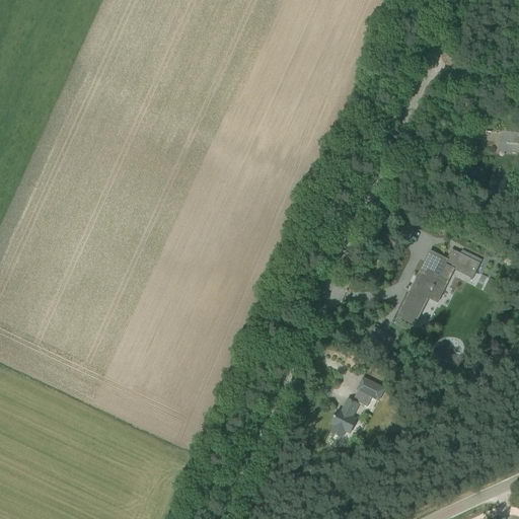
[(451,267),(450,269),(472,280),(479,264),(452,249),(446,261),(430,252),(397,317),(415,325),(429,299),(438,303),(449,281),(440,276),(446,265),(451,267)]
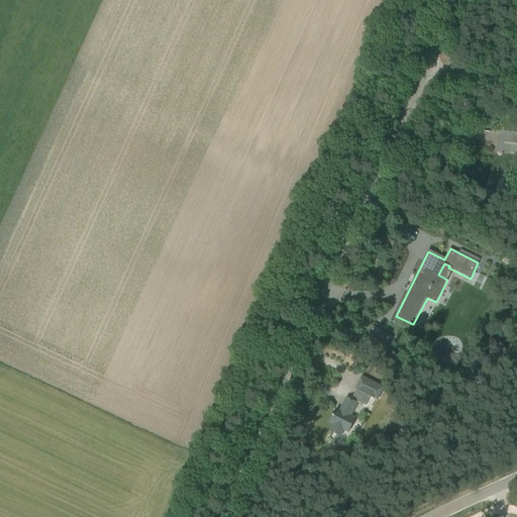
[(356,390),(351,399),(366,406),(370,397),(378,400),(384,388),(362,376),(354,389),(356,390)]
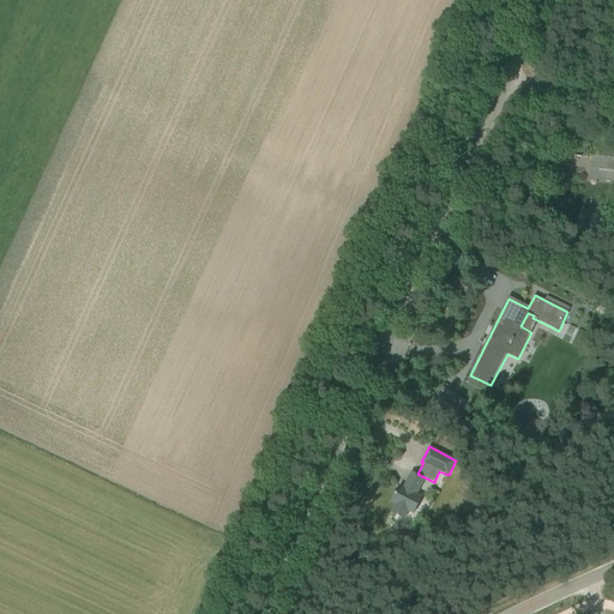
[(391,503),(396,504),(391,512),(404,518),(408,511),(414,513),(422,498),(416,494),(425,479),(411,473),(403,488),(399,486),(391,503)]
